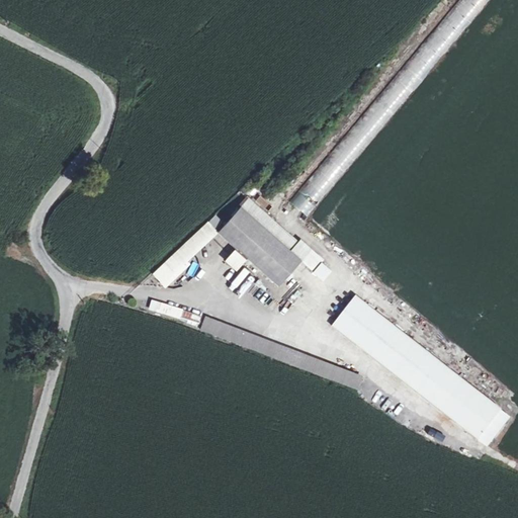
[(320,261),(249,198),(219,232),(278,284),(300,260),(312,270),(320,261)]
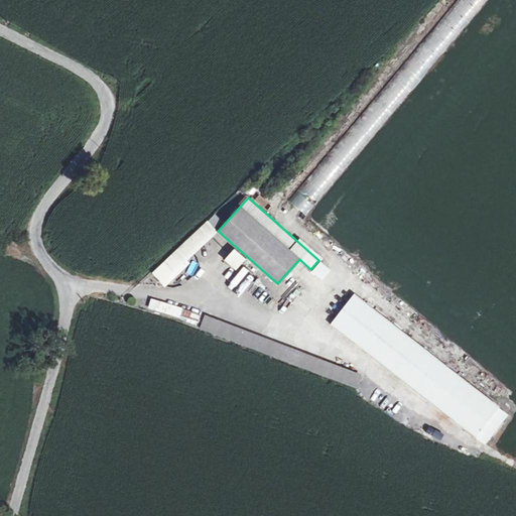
[(195,274),(199,262),(190,259),(186,272),(195,274)]
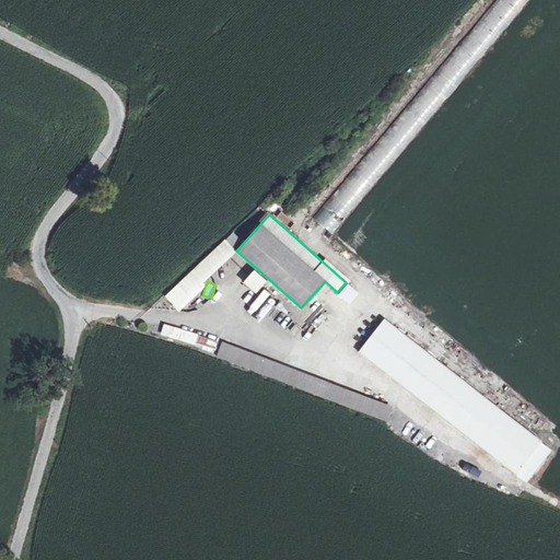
[(254,314),(271,293),(265,288),(247,308),(254,314)]
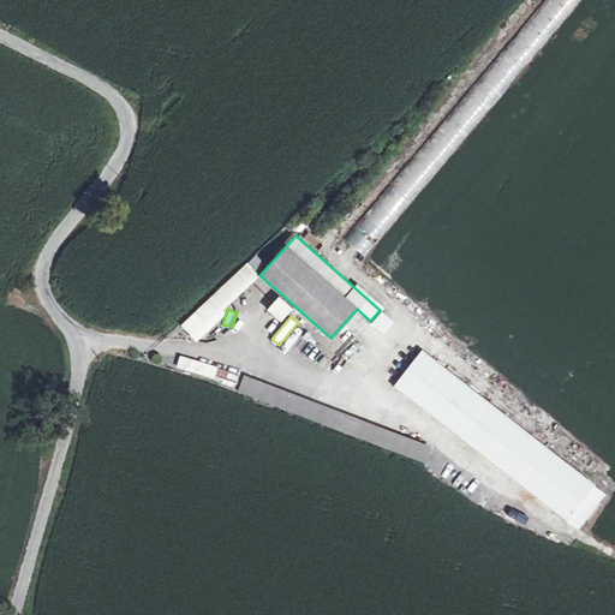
[(423,353),(394,388),(579,533),(608,497),(423,353)]
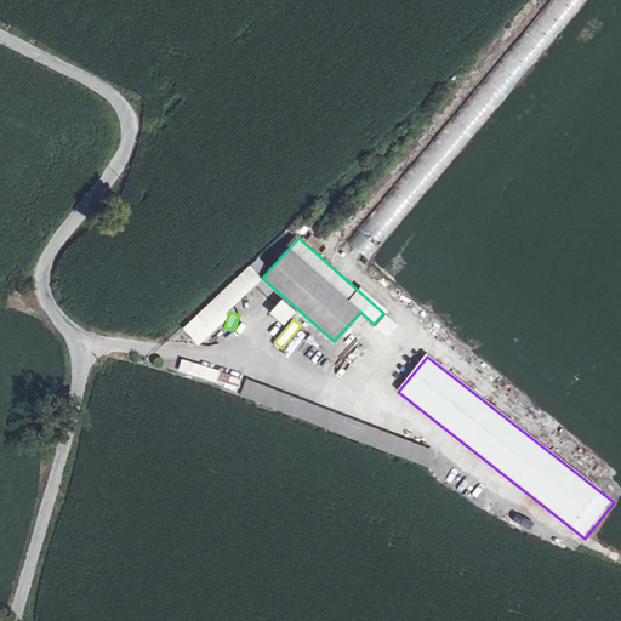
[(448,472),(453,462),(442,456),(436,466),(448,472)]
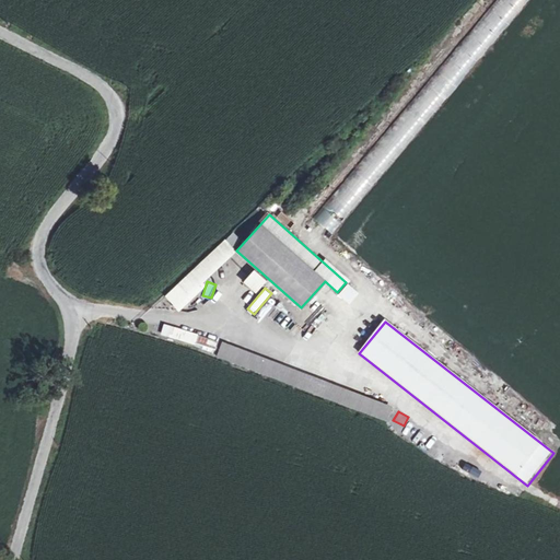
[(471,468),(463,464),(459,471),(467,476),(471,468)]
